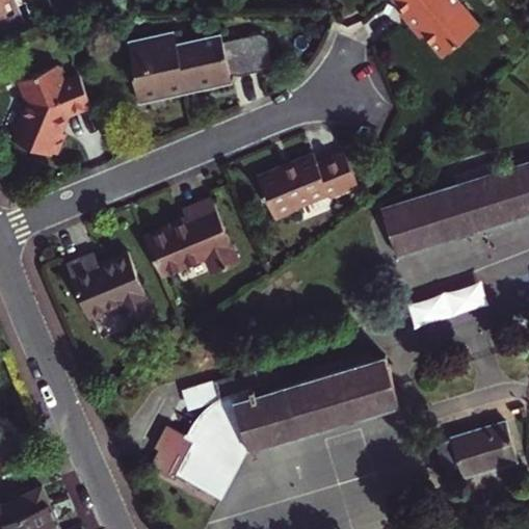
[(454,0),(392,0),(402,12),(407,19),(404,21),(420,40),(423,36),(434,51),(448,52),(478,27),(454,0)]
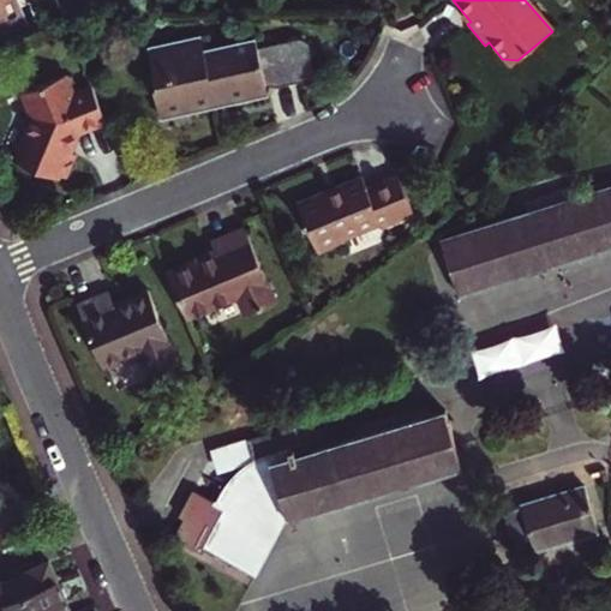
[(471,22),(465,15),(461,18),(467,24),(471,22)]
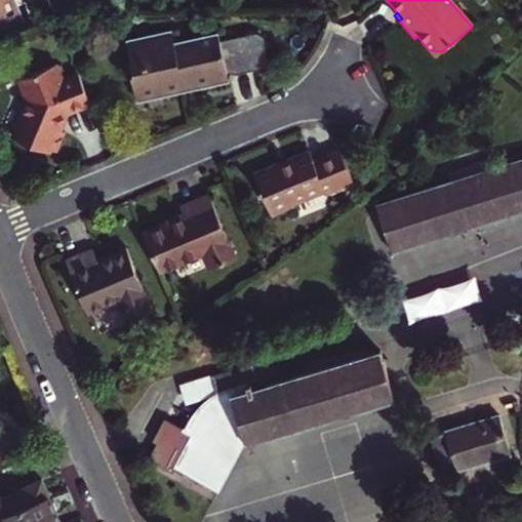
[(159,92),(160,95),(182,91),(181,86),(191,84),(192,88),(227,82),(226,77),(256,71),(261,67),(264,62),(265,56),(265,50),(263,45),(259,41),(255,37),(250,35),(217,42),(216,36),(172,45),(169,35),(125,44),(131,75),(129,76),(133,97),(159,92)]
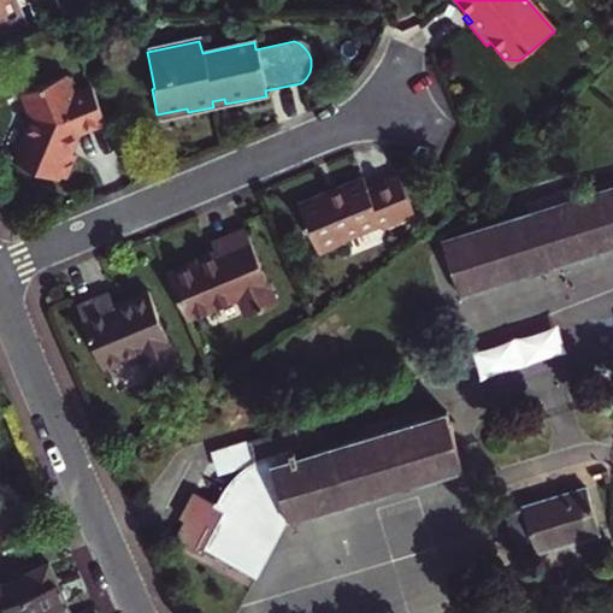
[(76,158),(71,155),(66,154),(76,134),(81,136),(106,125),(92,89),(74,96),(65,77),(22,94),(31,118),(12,160),(57,181),(59,177),(66,180),(76,158)]
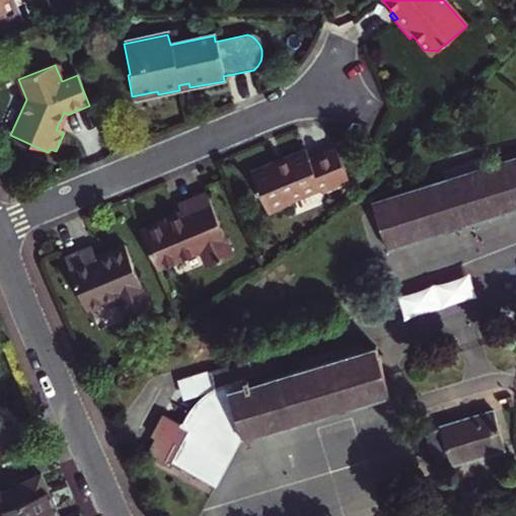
[(157,91),(132,96),(133,101),(191,90),(190,87),(189,83),(178,85),(179,90),(158,94),(157,91)]
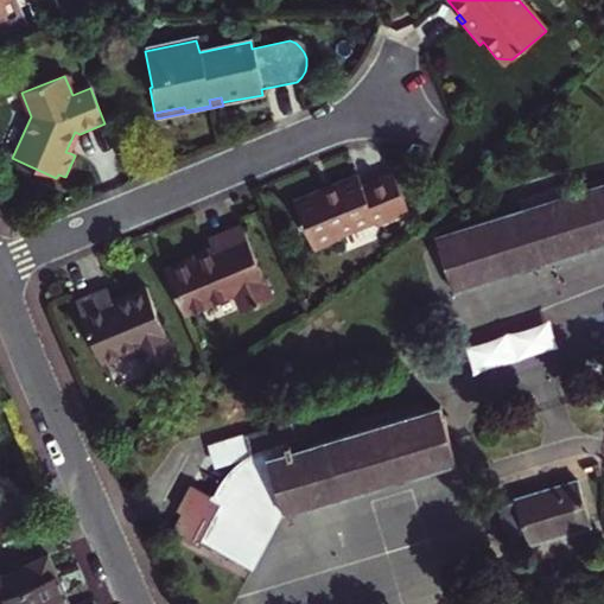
[(70,153),(80,134),(75,132),(65,152),(70,153)]
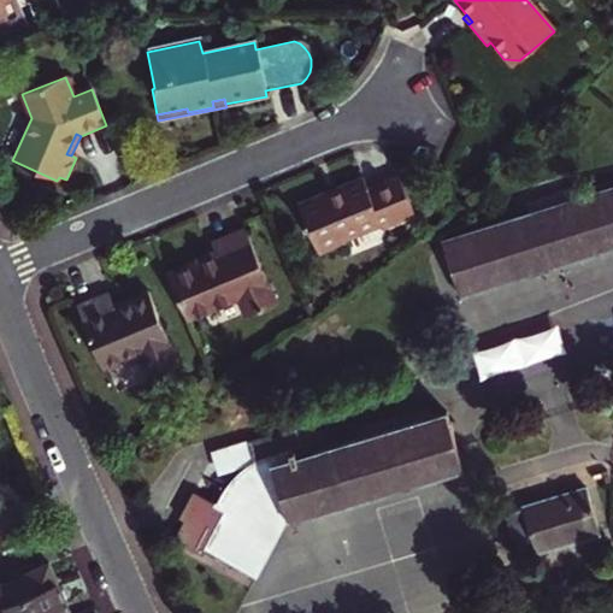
[(328,198),(320,195),(295,206),(317,257),(345,245),(342,242),(377,227),(379,230),(396,223),(395,218),(411,212),(396,177),(365,189),(360,178),(340,187),(342,192),(328,198)]
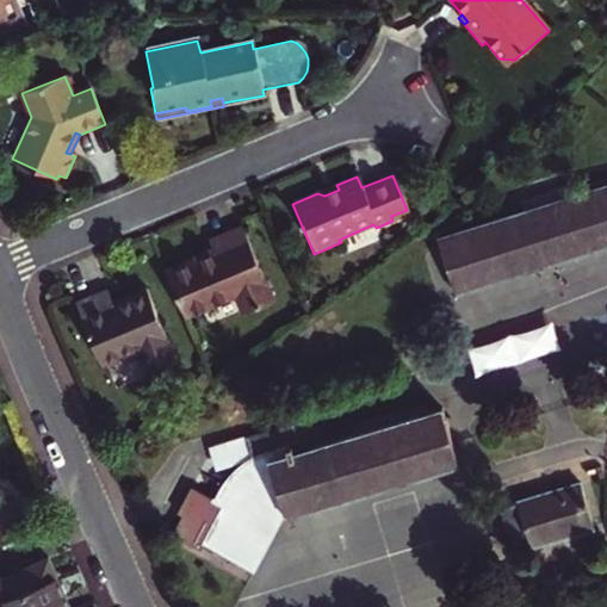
[(546,194),(551,206),(435,243),(453,295),(578,254),(606,243),(606,179),(588,185),(590,192),(573,198),(569,187),(546,194)]
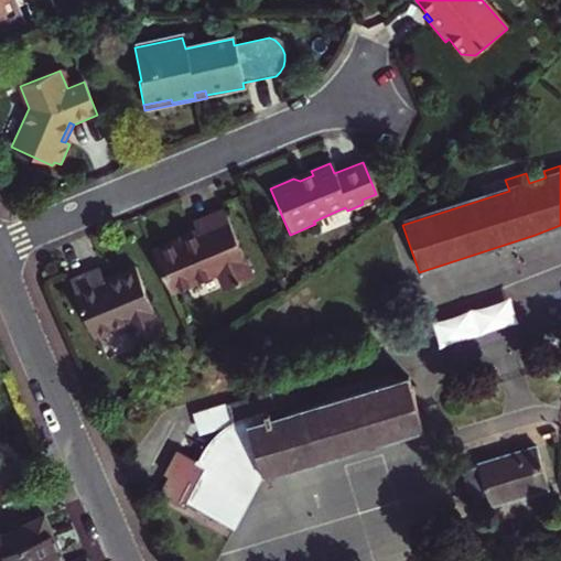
[(311,171),(293,179),(300,181),(313,175),(311,171)]
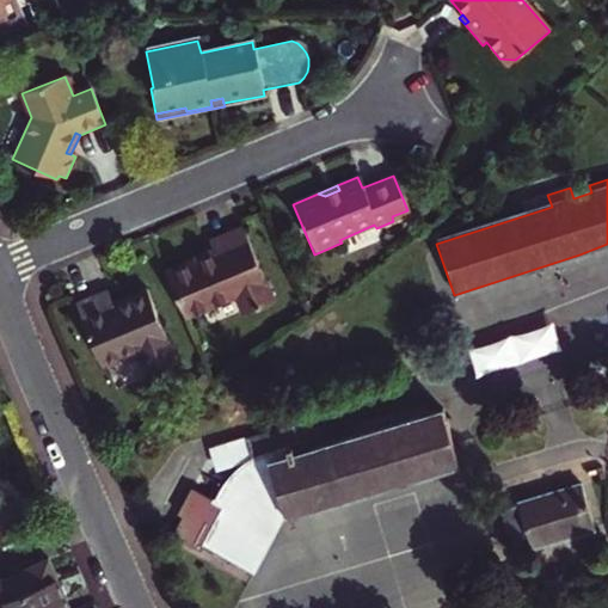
[(167,275),(185,318),(235,296),(244,315),(272,304),(243,231),(210,244),(213,251),(215,255),(195,263),(167,275)]
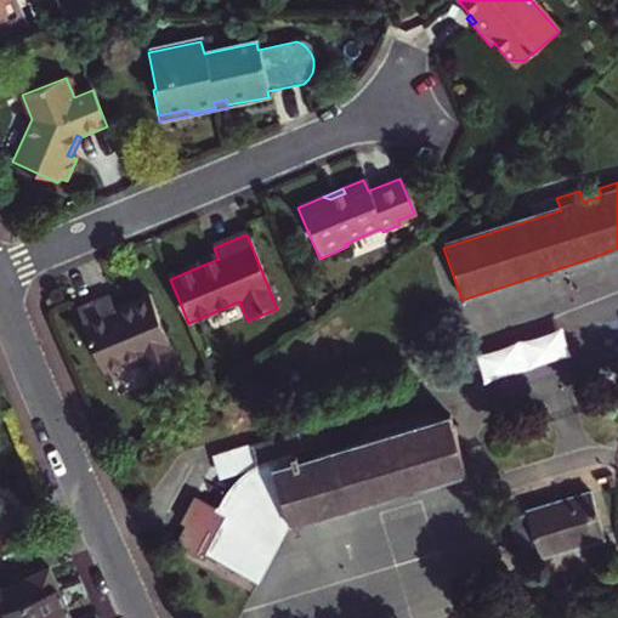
[(196,264),(198,267),(219,259),(216,255),(196,264)]
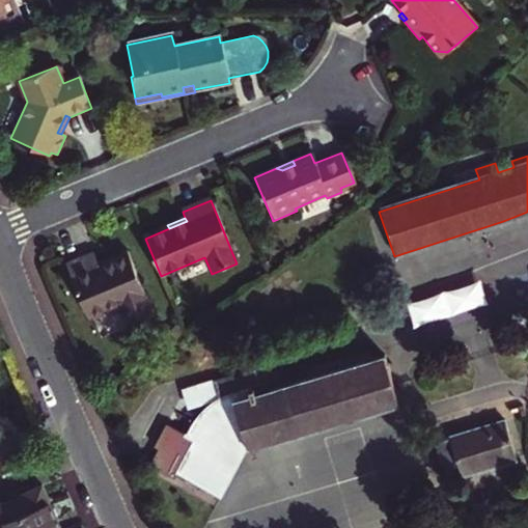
[(88,316),(121,303),(131,327),(154,316),(141,286),(144,280),(138,278),(127,251),(99,262),(94,253),(66,265),(88,316)]
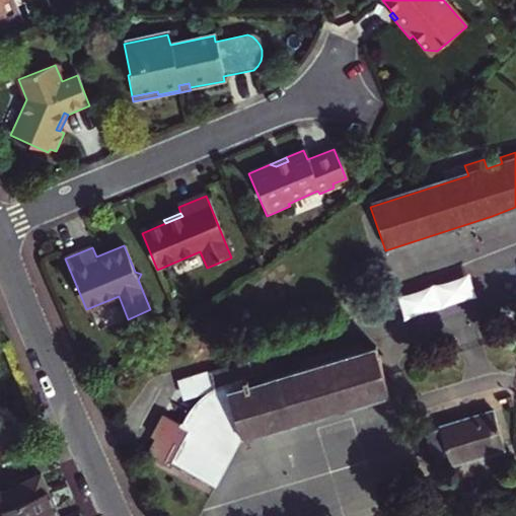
[(224,388),(241,441),(360,403),(388,394),(375,350),(255,386),(249,388),(242,365),(235,367),(219,372),(224,388)]
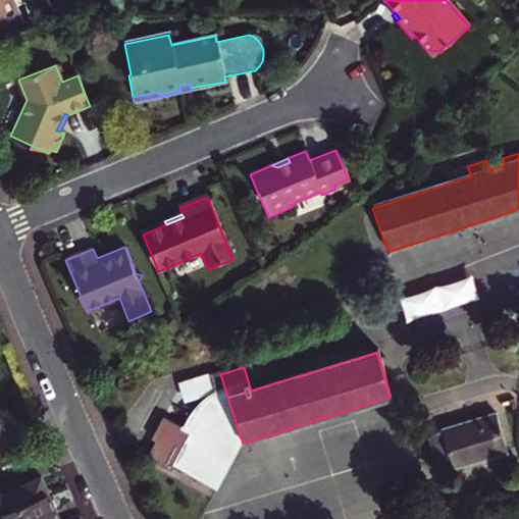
[(173,465),(176,467),(216,489),(243,444),(225,391),(220,393),(215,395),(210,398),(206,401),(202,405),(198,409),(195,413),(192,418),(185,431),(190,434),(173,465)]
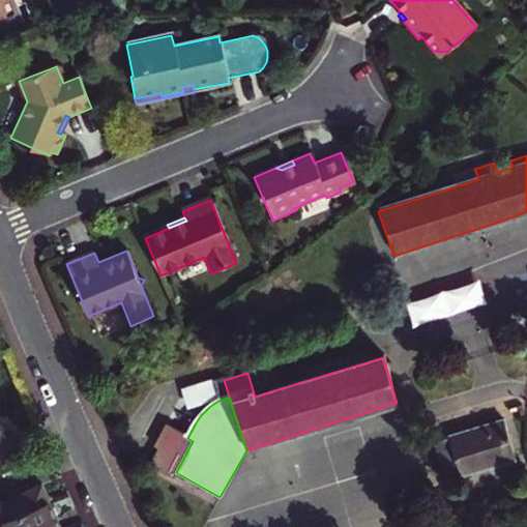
[(502,421),(434,442),(446,484),(515,463),(502,421)]
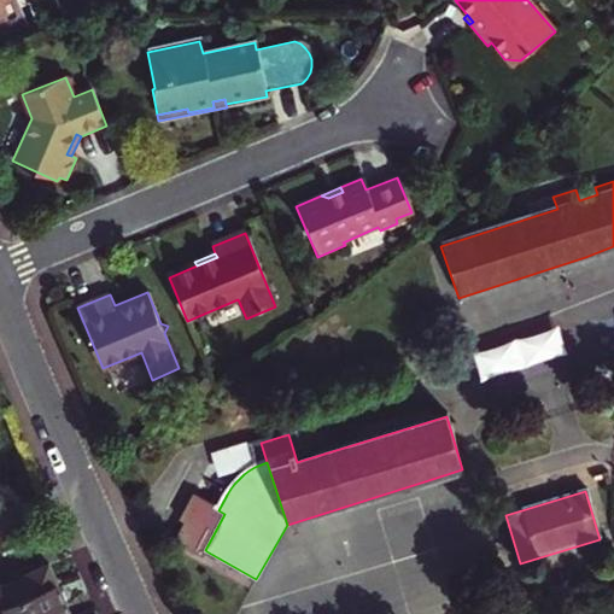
[(204,560),(209,553),(205,550),(224,514),(218,510),(197,498),(182,522),(187,526),(177,544),(204,560)]
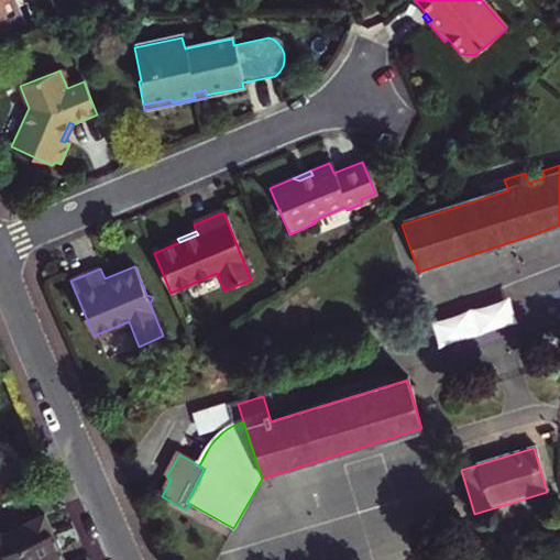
[(63,559),(43,517),(0,537),(0,557),(1,559),(63,559)]
